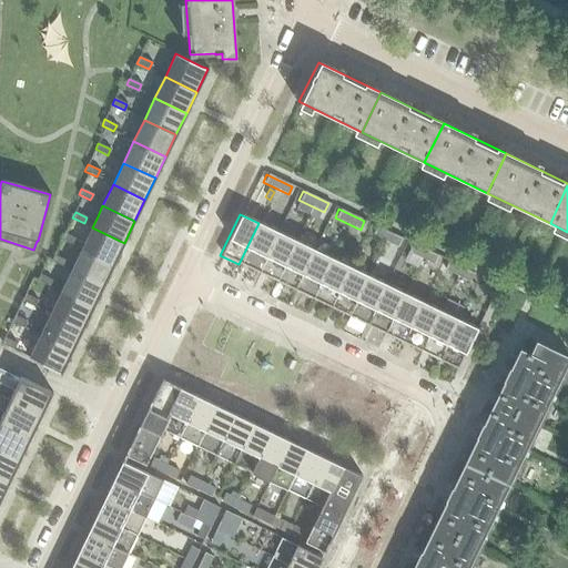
[(276,232),(259,223),(239,264),(256,273),(276,232)]
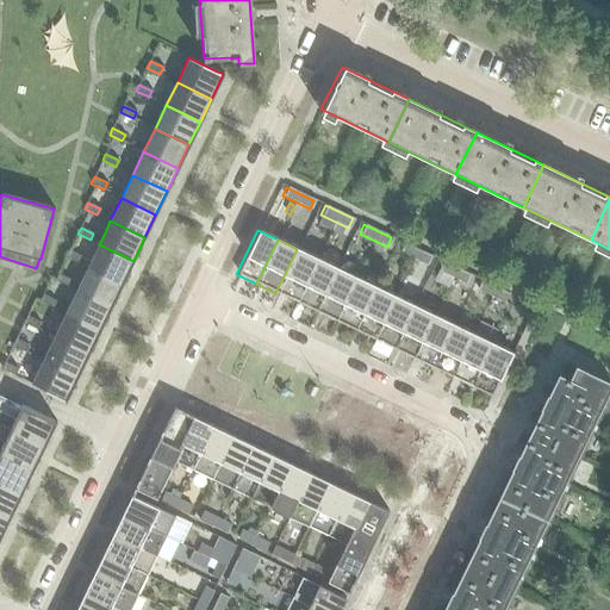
[(416,249),(403,243),(398,251),(412,259),(416,249)]
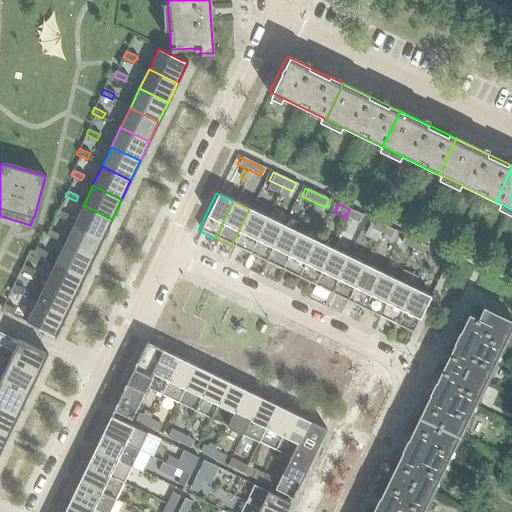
[(83,205),(73,224),(102,238),(112,219),(83,205)]
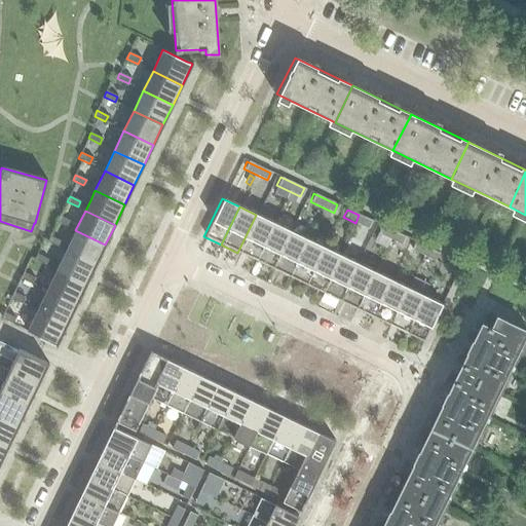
[(272,223),(256,215),(237,253),(255,260),(272,223)]
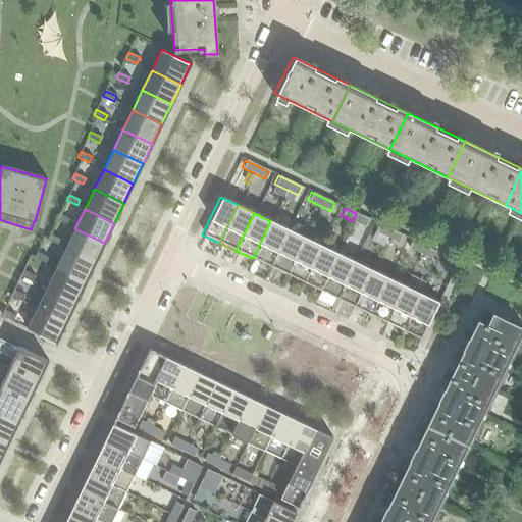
[(356,213),(353,221),(364,226),(368,219),(356,213)]
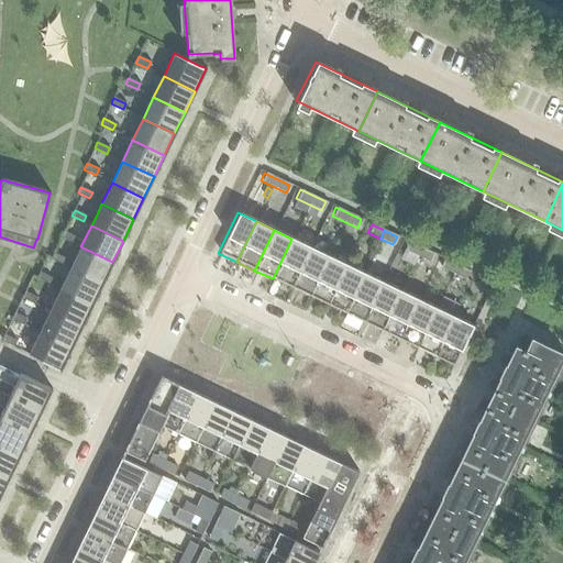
[(61,236),(73,243),(76,236),(64,231),(61,236)]
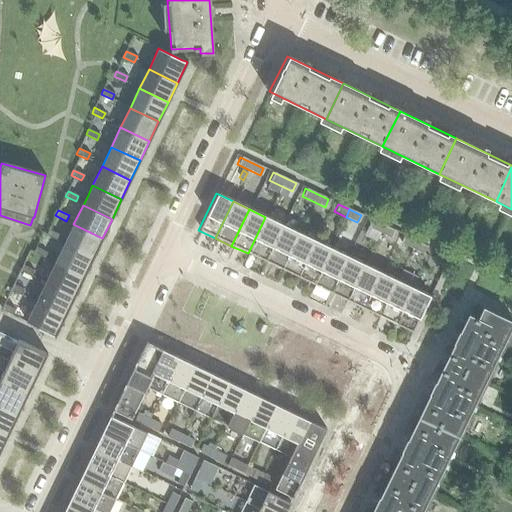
[(282,225),(265,217),(248,253),(264,261),(282,225)]
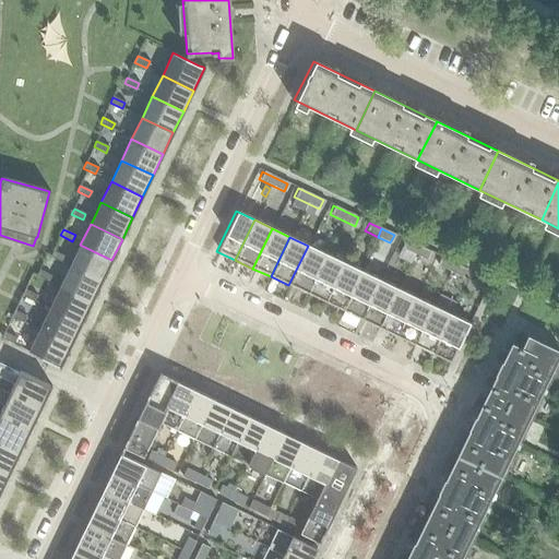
[(417,246),(404,239),(400,248),(413,253),(417,246)]
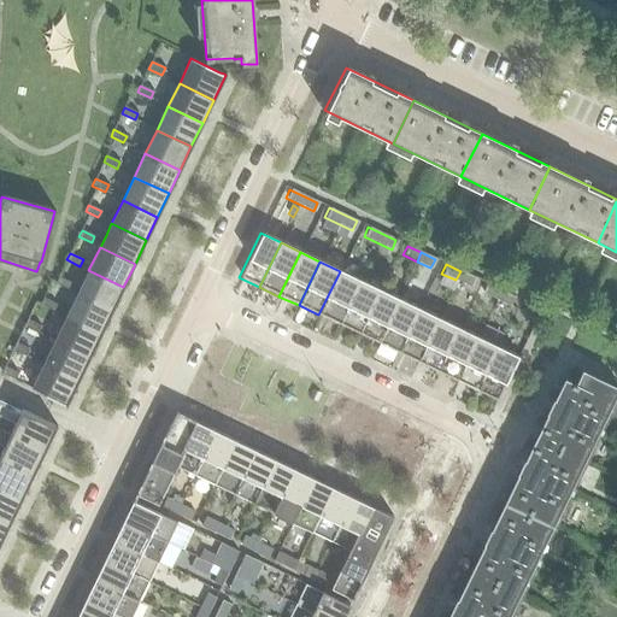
[(123,287),(88,270),(77,294),(112,311),(123,287)]
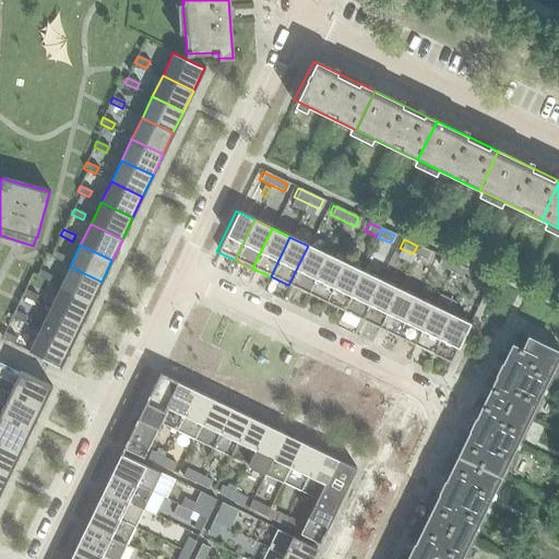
[(325,253),(308,246),(288,285),(306,294),(325,253)]
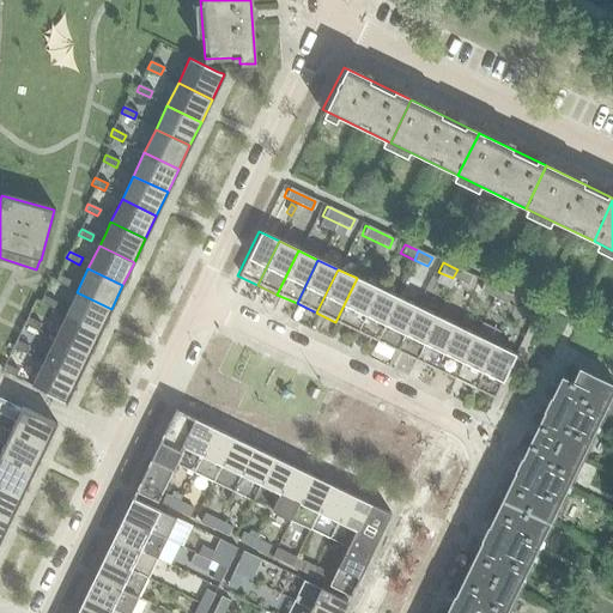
[(457,269),(453,278),(466,285),(471,275),(457,269)]
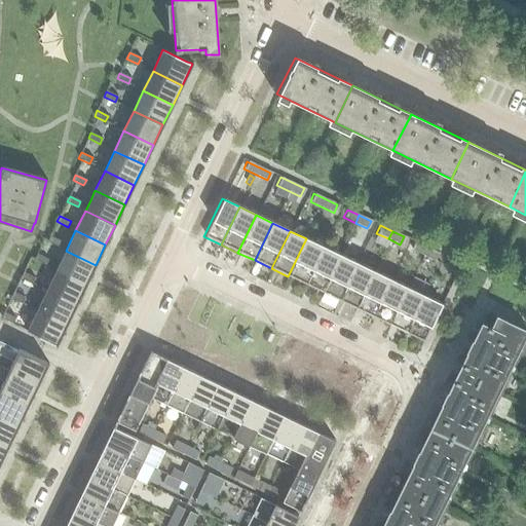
[(53,245),(59,247),(62,241),(50,235),(47,241),(53,245)]
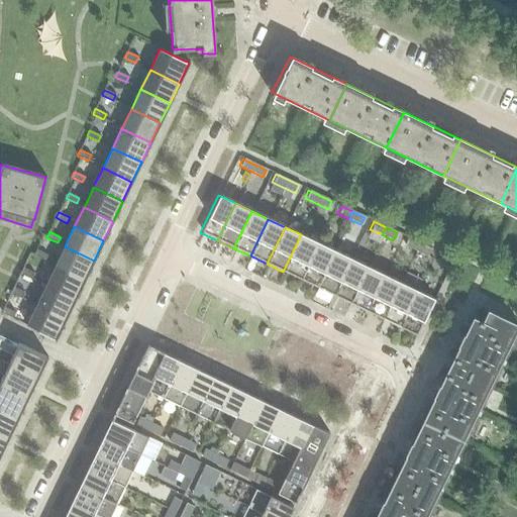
[(317,242),(301,234),(283,272),(299,280),(317,242)]
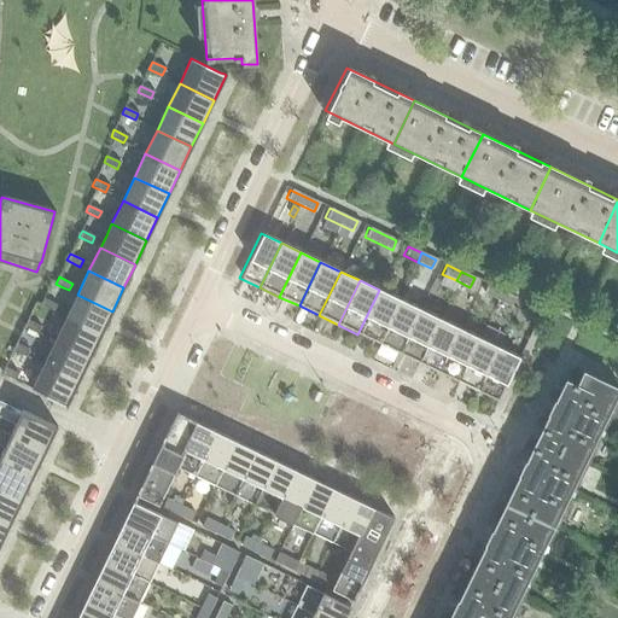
[(482,292),(495,299),(500,291),(485,284),(482,292)]
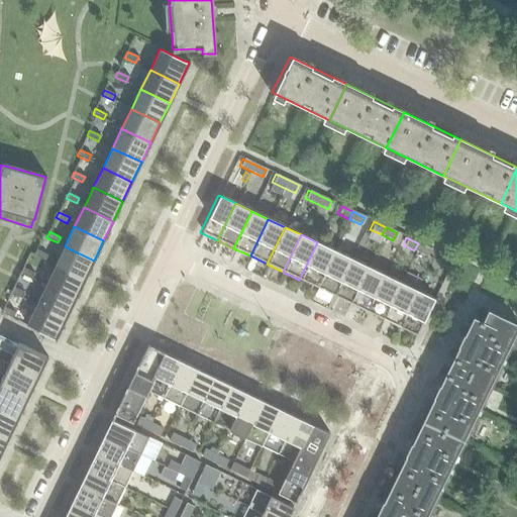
[(333,250),(317,242),(299,280),(316,288),(333,250)]
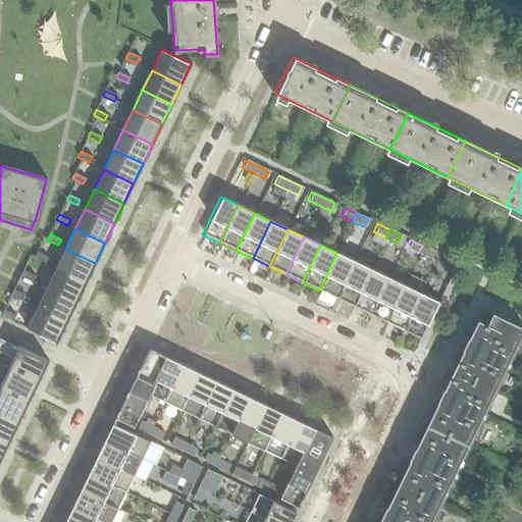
[(430,259),(433,251),(422,246),(418,253),(430,259)]
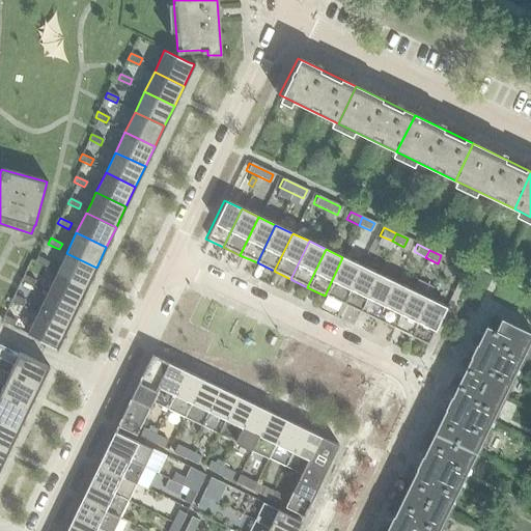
[(66,253),(57,273),(86,287),(96,268),(66,253)]
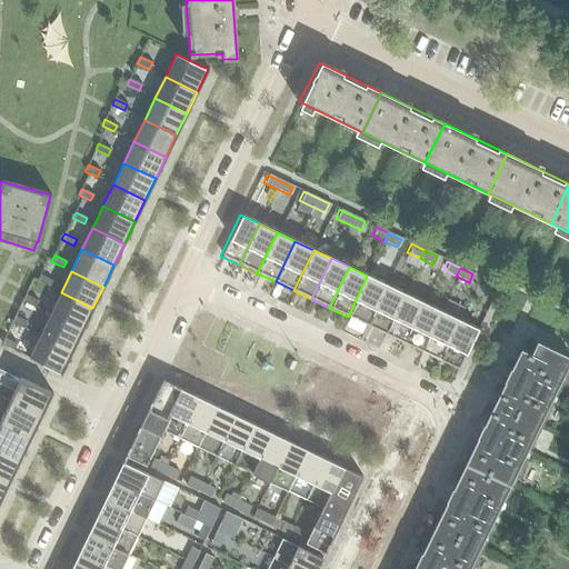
[(37,280),(49,287),(52,280),(40,275),(37,280)]
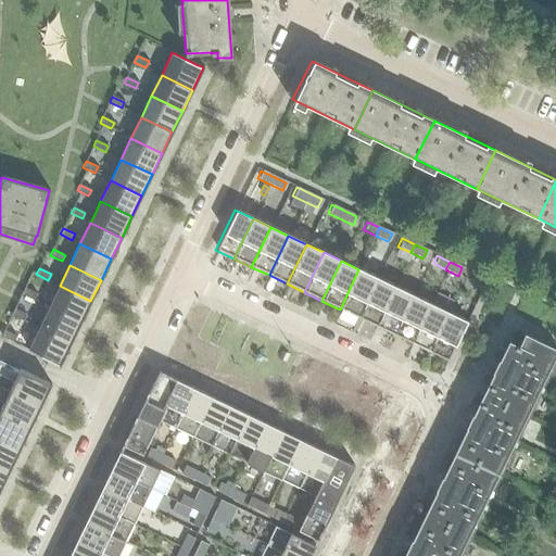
[(377,278),(358,269),(340,310),(357,318),(377,278)]
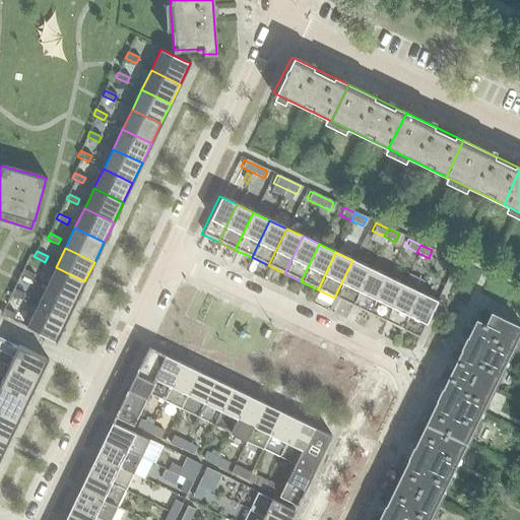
[(451,268),(454,261),(443,255),(439,263),(451,268)]
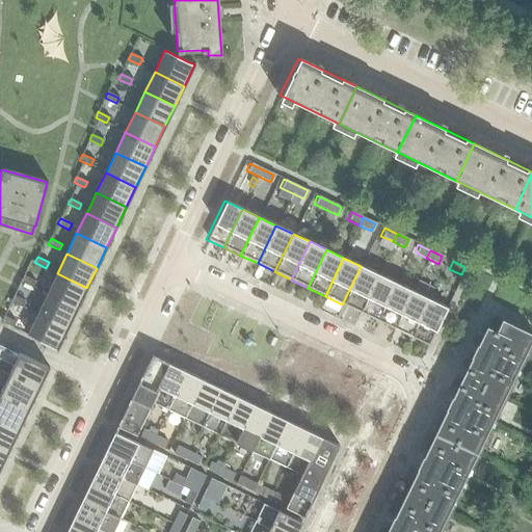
[(377,274),(361,266),(342,304),(358,313),(377,274)]
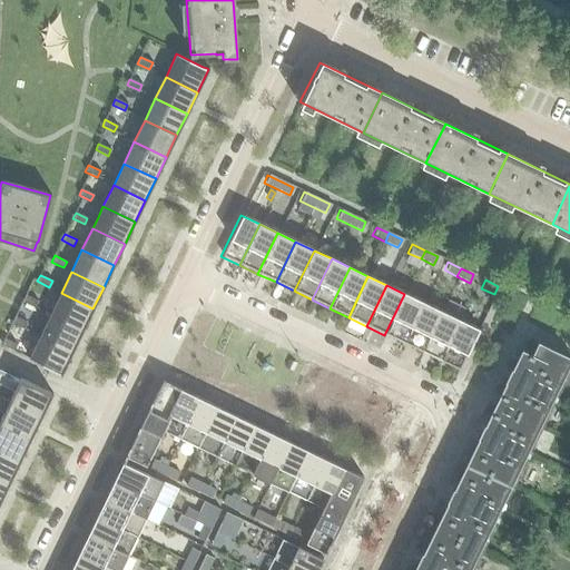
[(92,308),(61,293),(50,315),(82,331),(92,308)]
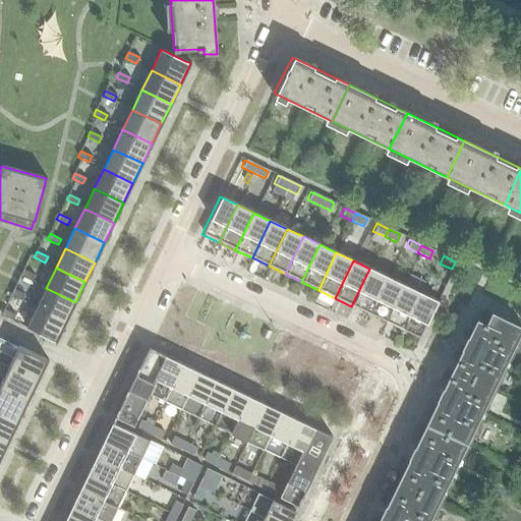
[(386,277),(369,269),(351,306),(367,313),(386,277)]
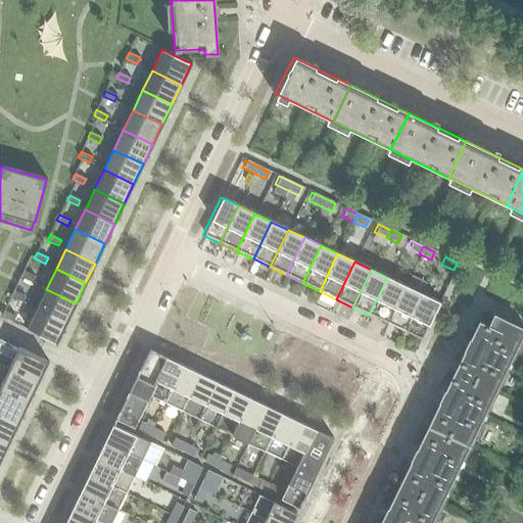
[(20,276),(32,282),(34,276),(24,271),(20,276)]
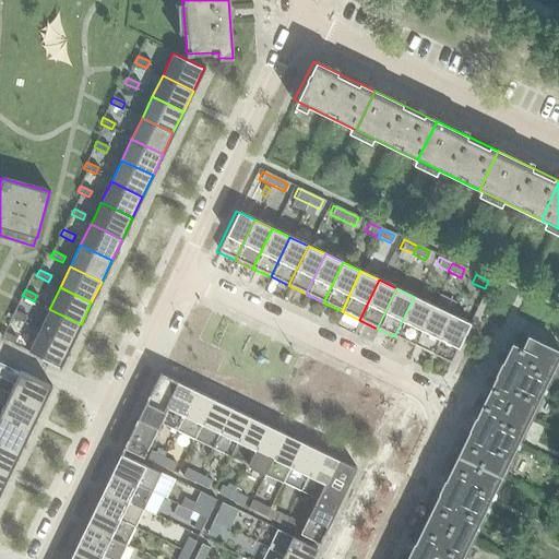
[(431,305),(414,297),(394,336),(413,345),(431,305)]
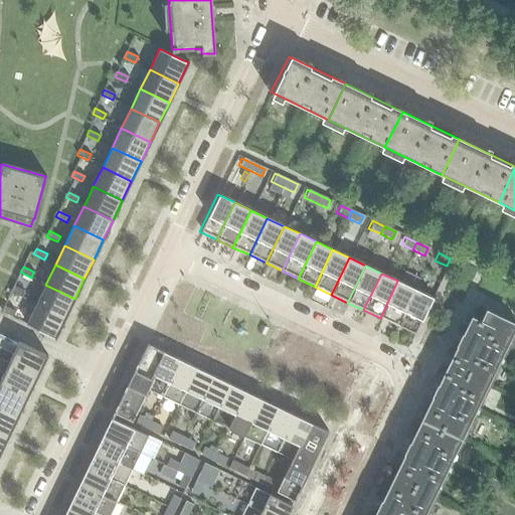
[(414,289),(397,281),(380,318),(396,326),(414,289)]
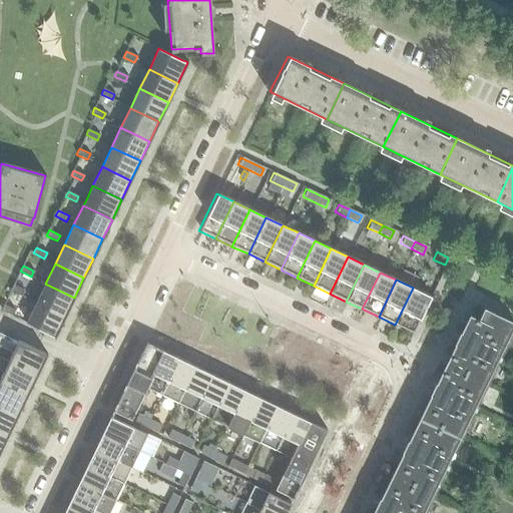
[(45,284),(36,303),(65,317),(74,298),(45,284)]
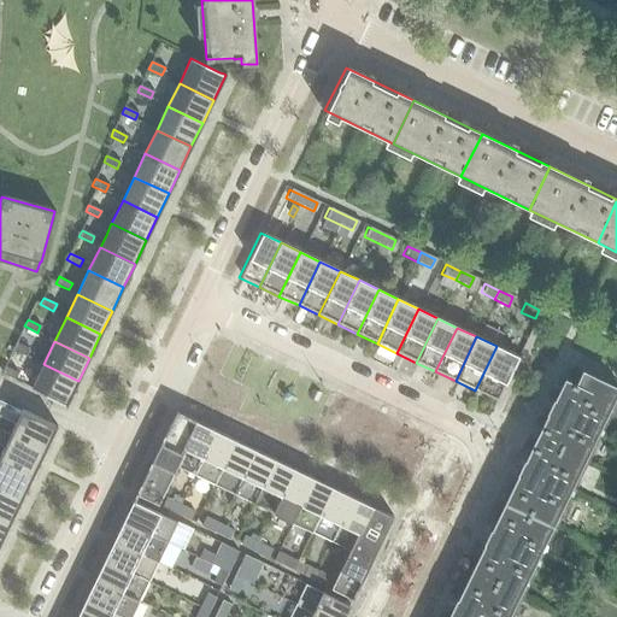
[(13,350),(27,356),(29,350),(16,342),(13,350)]
